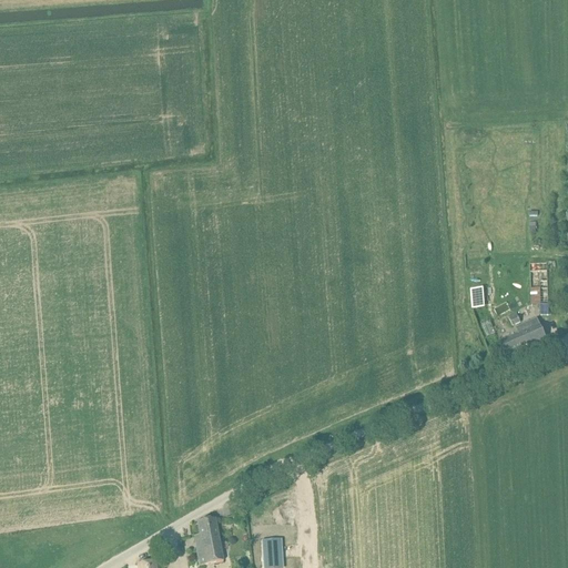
[(531,305),(541,305),(541,316),(548,316),(547,264),(530,264),(531,305)]
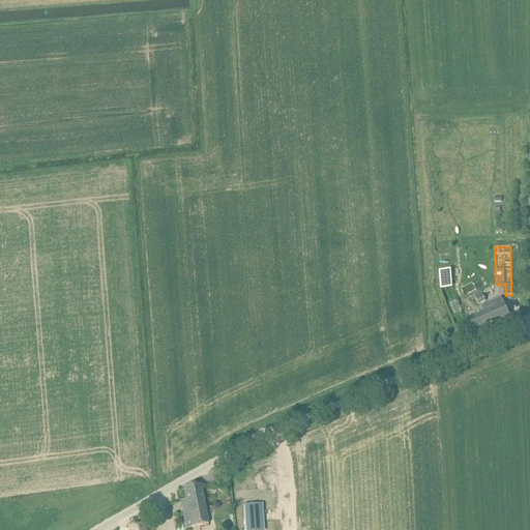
[(449,268),(437,269),(438,289),(449,288),(449,268)]
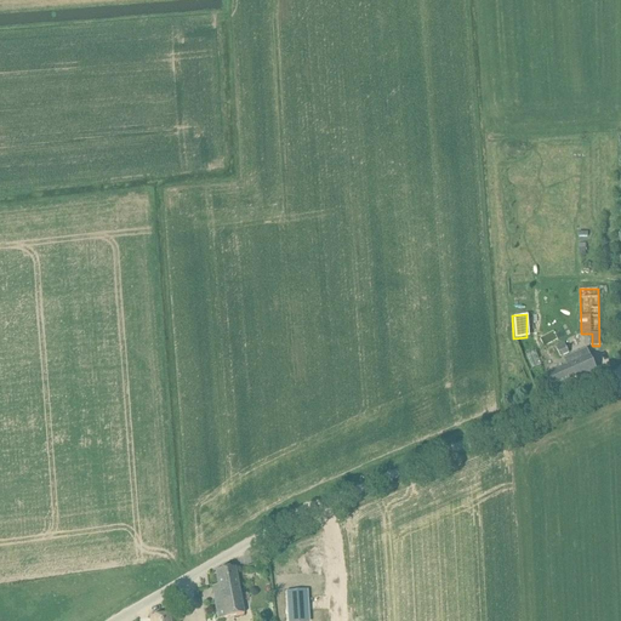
[(565,343),(556,348),(560,357),(569,352),(565,343)]
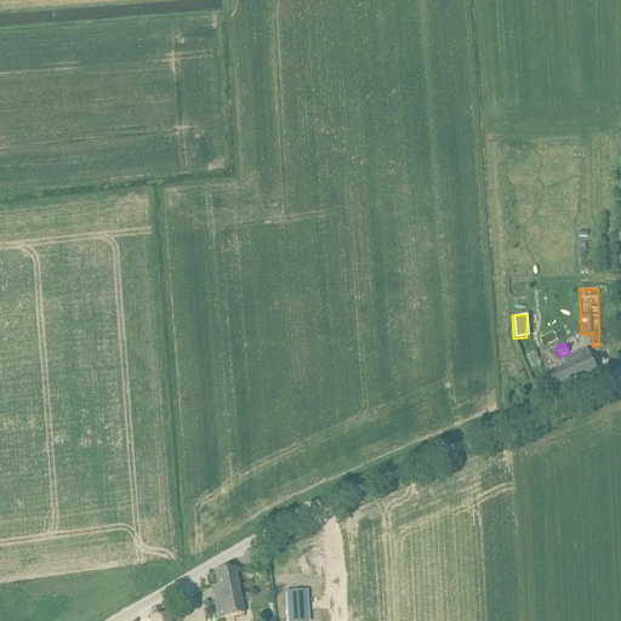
[(547,375),(548,379),(553,389),(596,371),(587,351),(567,360),(569,365),(547,375)]
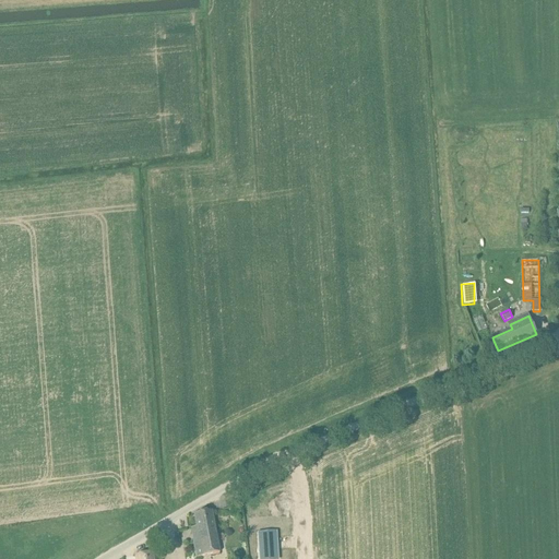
[(219,554),(214,522),(212,511),(193,515),(197,527),(191,528),(197,558),(219,554)]
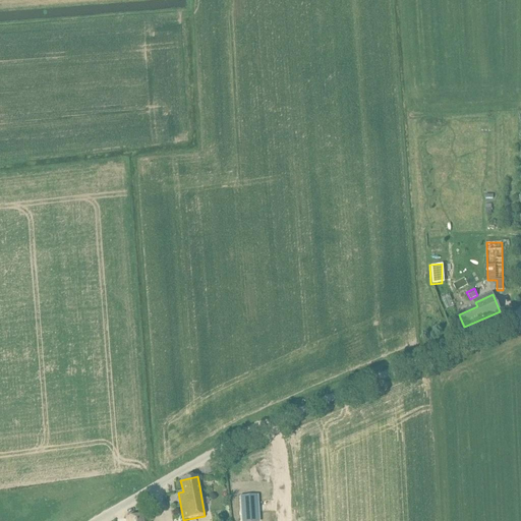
[(241,520),(257,520),(257,497),(241,498),(241,520)]
